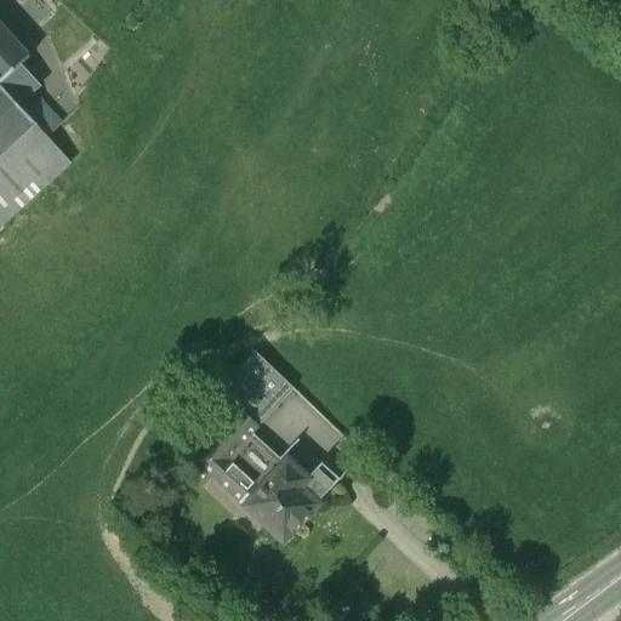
[(30,57),(0,23),(0,81),(21,66),(30,57)]
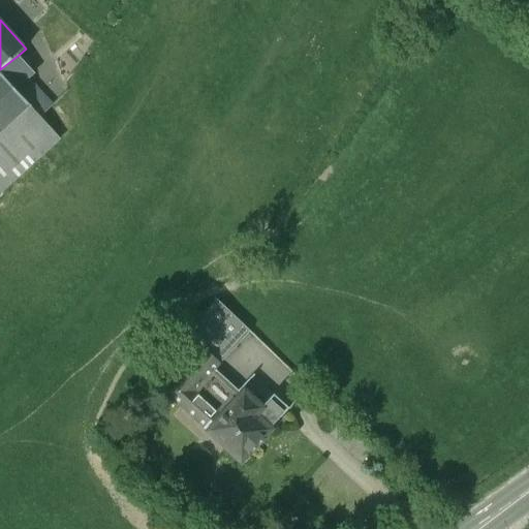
[(18,56),(0,69),(0,71),(2,73),(11,83),(21,74),(28,67),(18,56)]
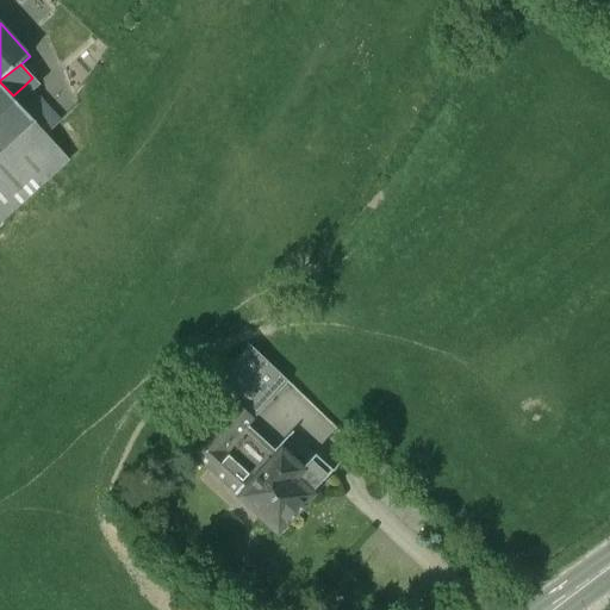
[(0,87),(0,150),(35,119),(13,95),(2,85),(0,87)]
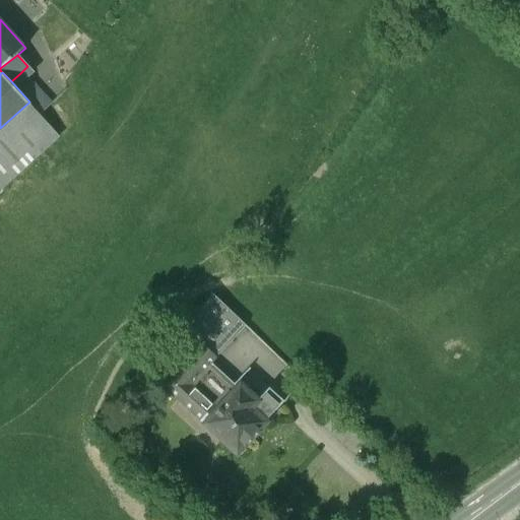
[(46,102),(20,73),(11,81),(29,102),(39,112),(46,102)]
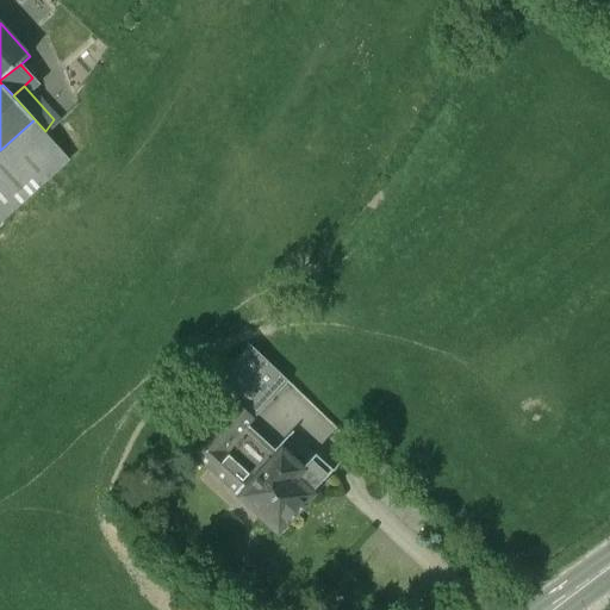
[(35,119),(0,150),(0,224),(73,159),(45,131),(35,119)]
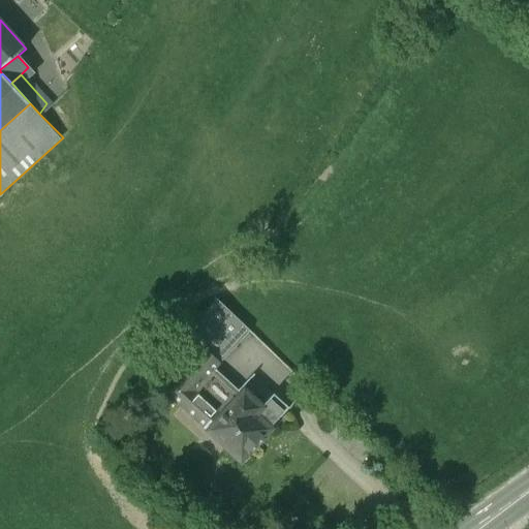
[(249,332),(216,300),(187,336),(204,350),(205,350),(220,364),(249,332)]
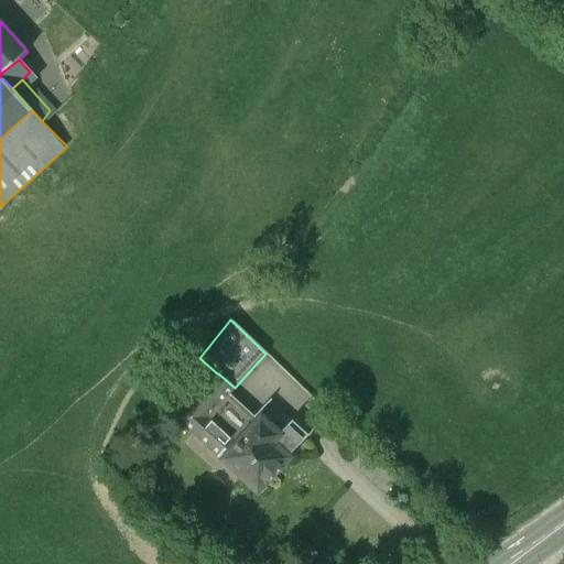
[(235,388),(218,373),(217,373),(176,419),(218,458),(219,458),(223,462),(224,461),(258,422),(229,394),(235,388)]
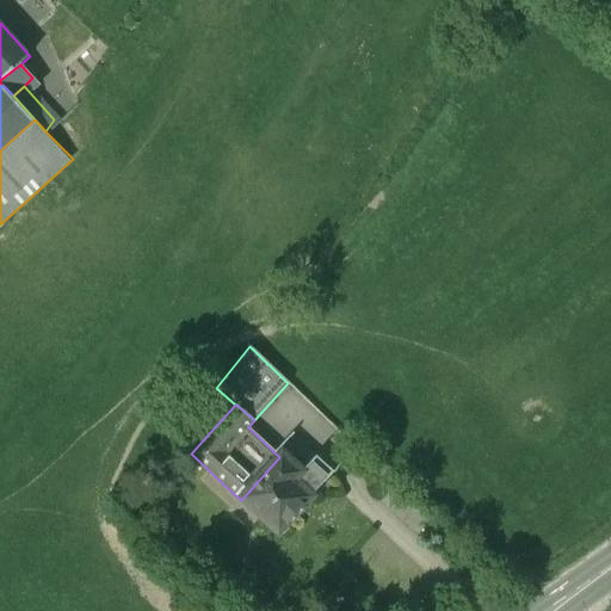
[(285,457),(283,455),(279,457),(242,499),(271,528),(271,531),(276,535),(282,534),(285,530),(285,528),(313,498),(312,497),(333,473),(316,457),(304,470),(287,457),(285,457)]
